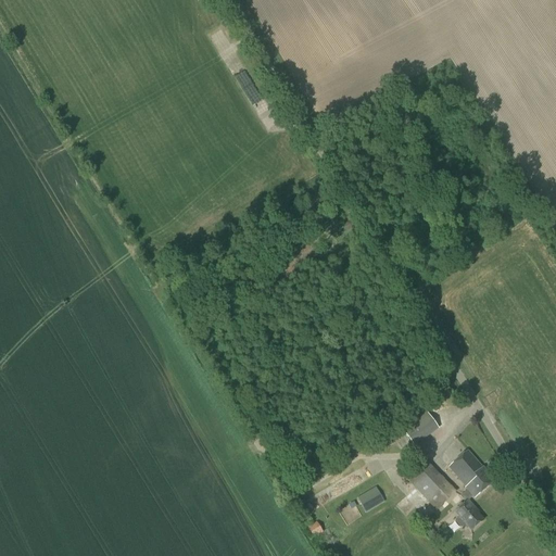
[(426,413),(418,418),(428,432),(437,426),(426,413)]
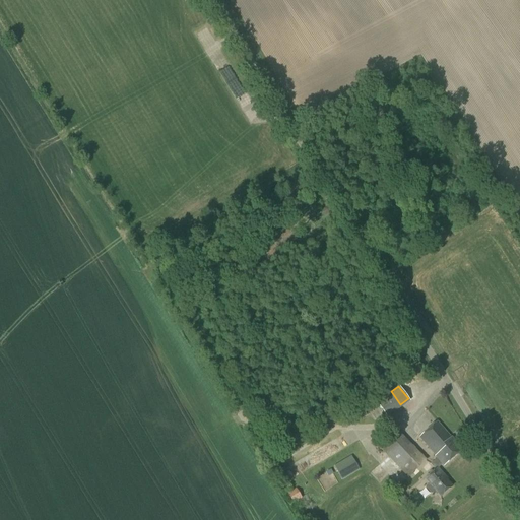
[(436,457),(438,458),(443,464),(445,466),(463,450),(438,421),(419,438),(423,441),(417,445),(424,451),(428,447),(437,456),(436,457)]
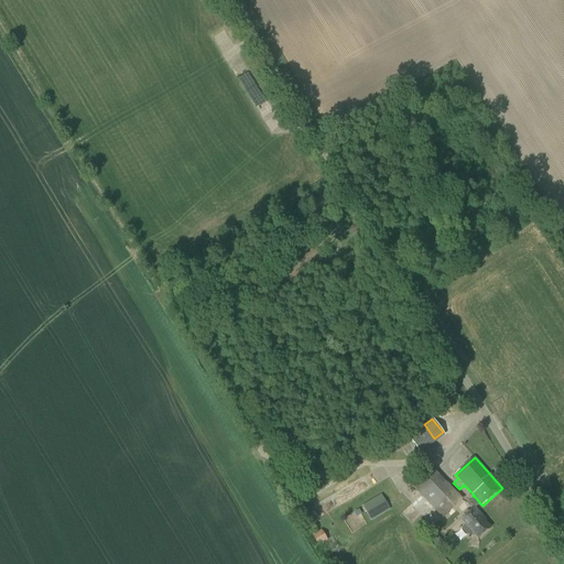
[(463,499),(449,485),(430,503),(443,519),(463,499)]
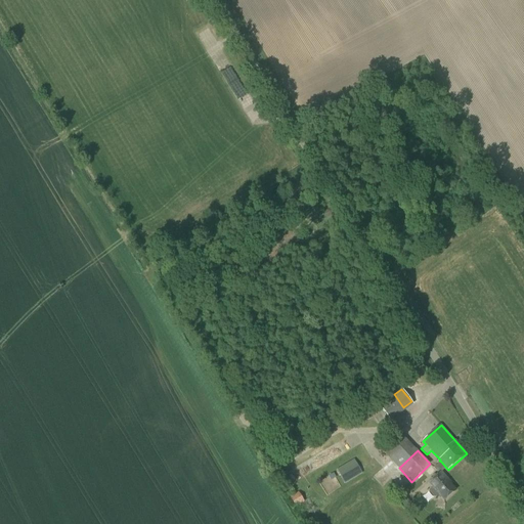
[(442,472),(446,468),(441,462),(434,468),(439,474),(430,483),(433,487),(429,491),(434,497),(439,493),(445,500),(456,490),(448,481),(449,480),(442,472)]
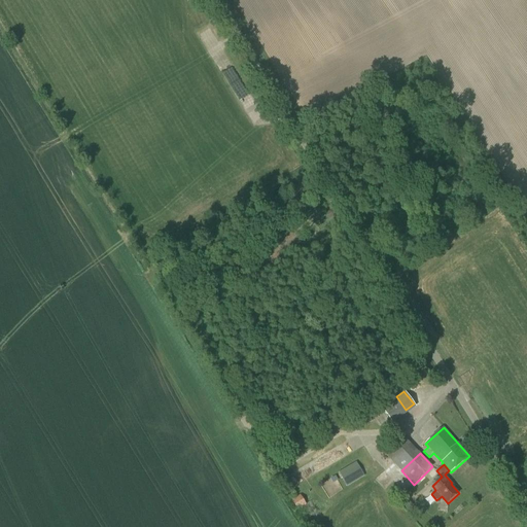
[(297,510),(306,505),(301,495),(292,500),(297,510)]
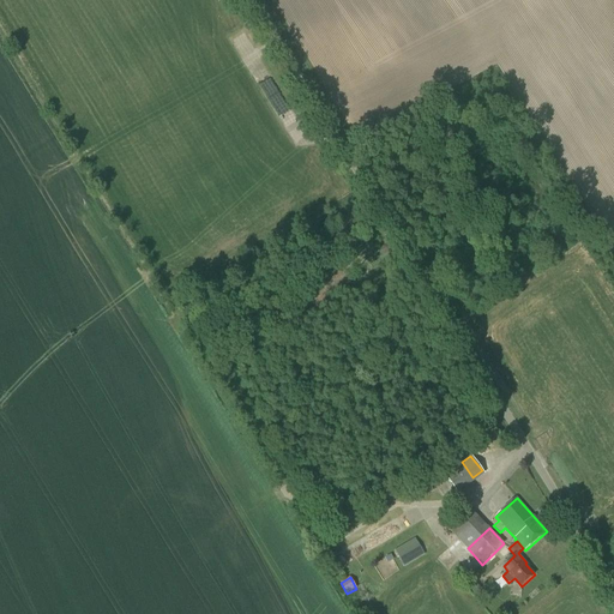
[(470,588),(476,583),(470,577),(464,582),(470,588)]
